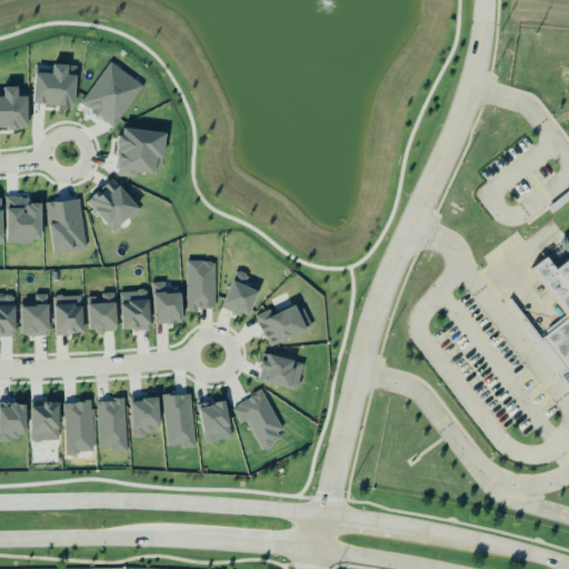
[(0,98),(2,98),(2,88),(17,88),(17,98),(26,98),(26,128),(22,128),(22,130),(16,130),(16,131),(6,131),(6,129),(0,129),(0,98)]
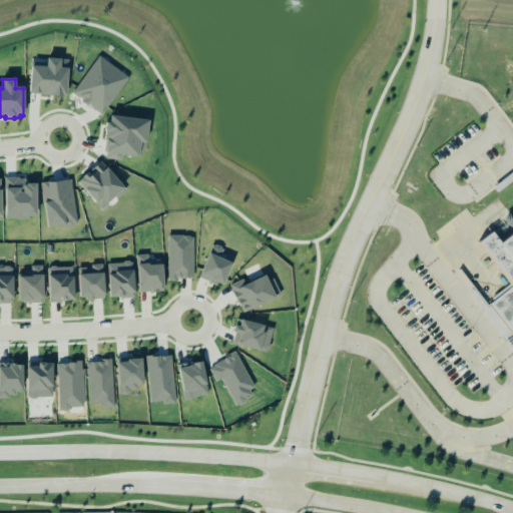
[(104,173),(99,167),(88,176),(87,175),(79,182),(104,210),(126,189),(108,170),(104,173)]
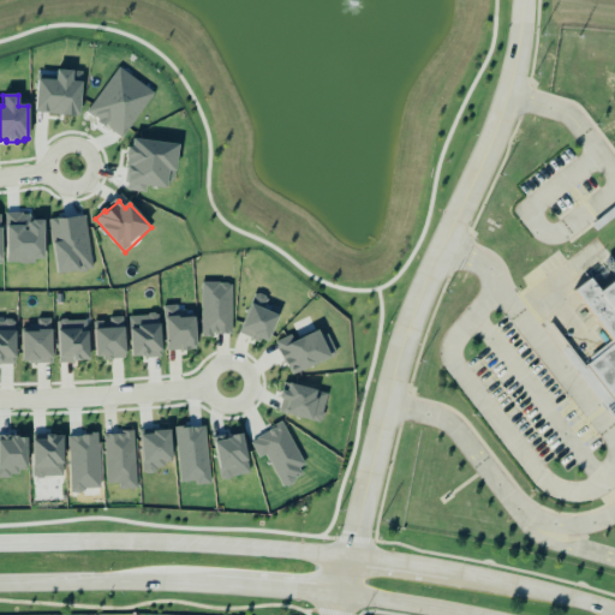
[(52,221),(59,275),(94,270),(87,216),(52,221)]
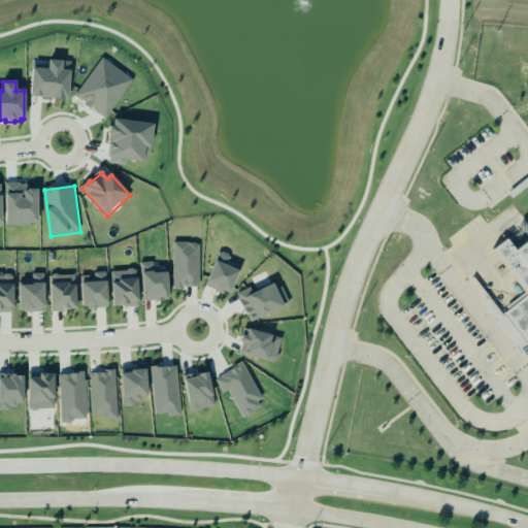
[(527,355),(494,309),(515,296),(483,249),(520,226),(527,235),(527,355)]
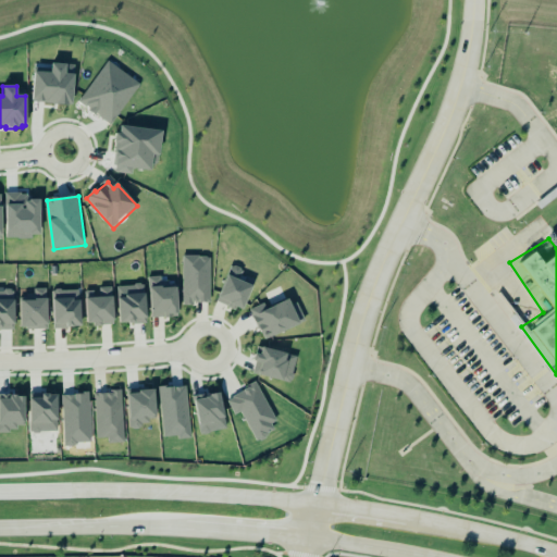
[(211,305),(210,257),(183,257),(184,305),(211,305)]
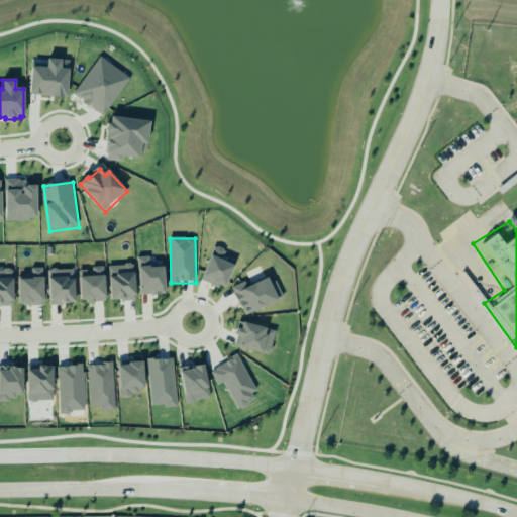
[(235,266),(223,262),(227,250),(216,246),(203,281),(227,290),(235,266)]
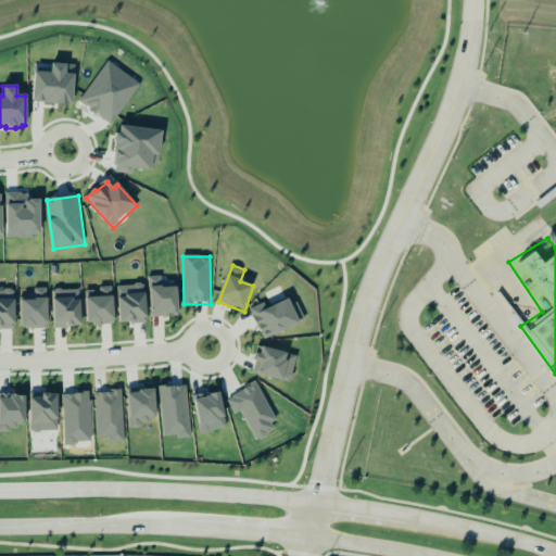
[(151,317),(179,316),(178,288),(162,289),(162,277),(150,277),(151,317)]
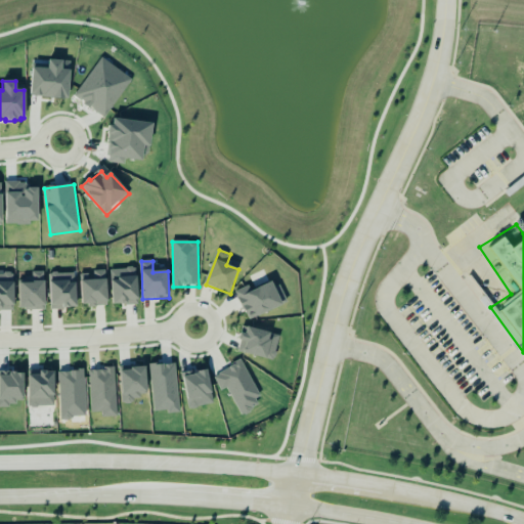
[(114,305),(138,305),(137,268),(113,269),(114,305)]
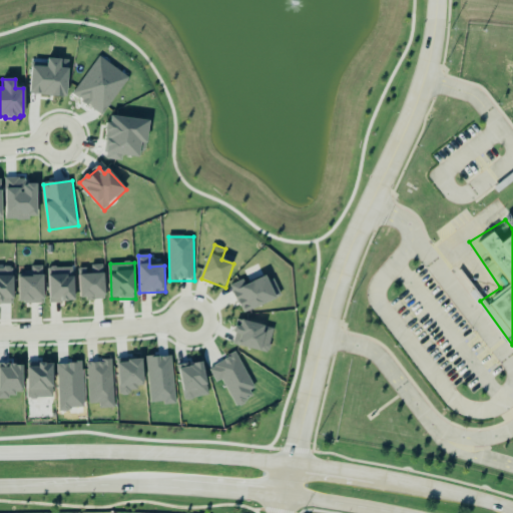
[(80,270),(81,300),(106,299),(105,265),(92,266),(92,269),(80,270)]
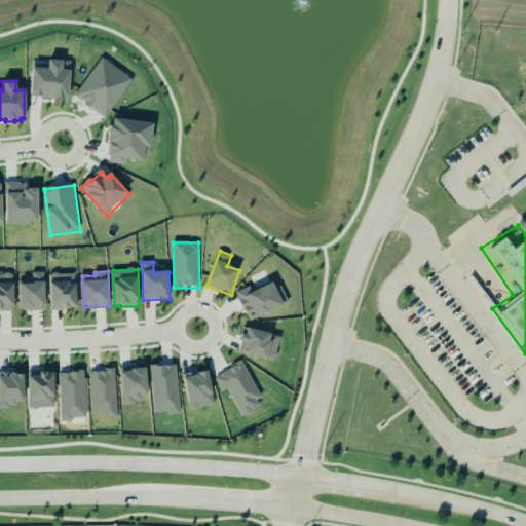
[(46,310),(45,272),(32,273),(32,280),(21,280),(22,311),(46,310)]
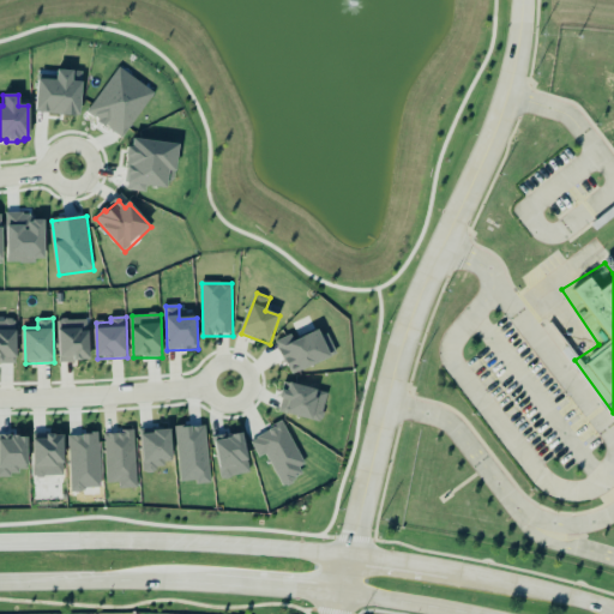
[(91,362),(90,320),(59,320),(60,362),(91,362)]
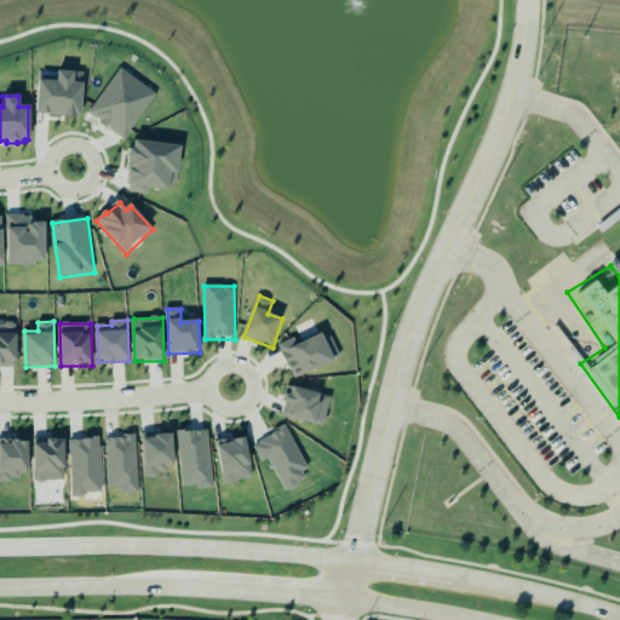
[(17,325),(0,325),(0,367),(18,367),(17,325)]
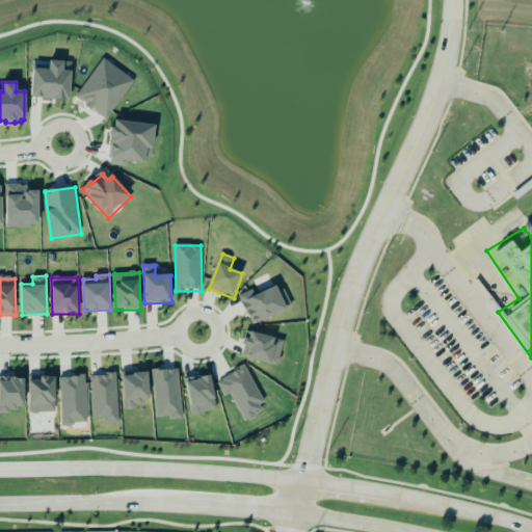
[(254,291),(241,296),(254,325),(288,311),(277,287),(256,296),(254,291)]
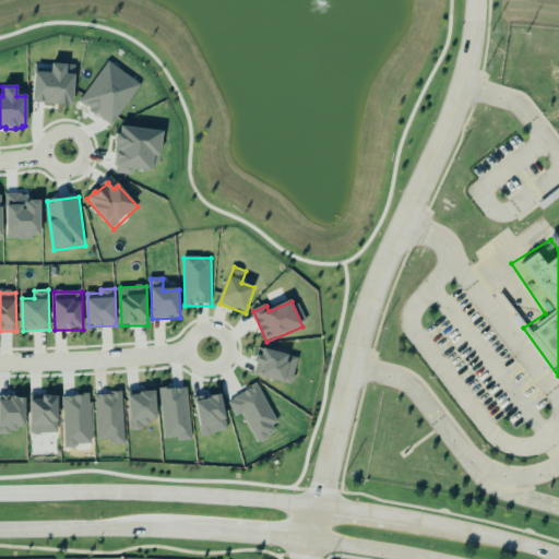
[(293,384),(300,358),(262,348),(254,376),(293,384)]
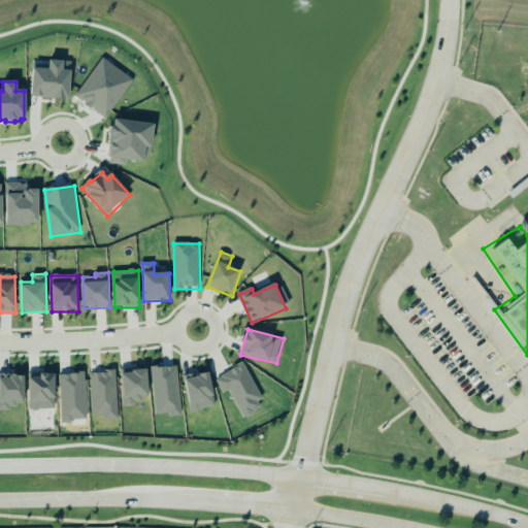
[(117,371),(91,372),(92,416),(103,416),(103,421),(118,420),(117,371)]
